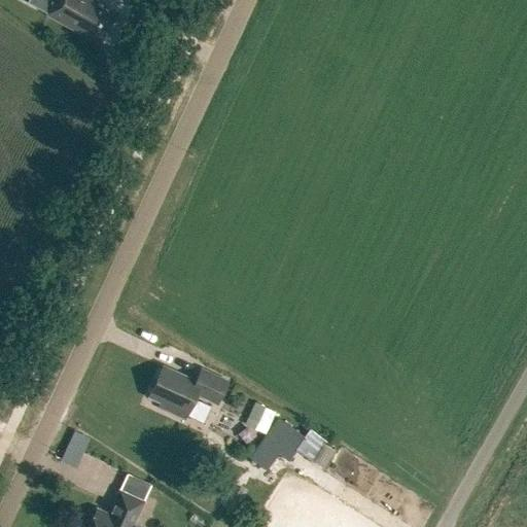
[(93,34),(104,13),(81,1),(81,0),(55,0),(47,13),(79,32),(81,28),(93,34)]
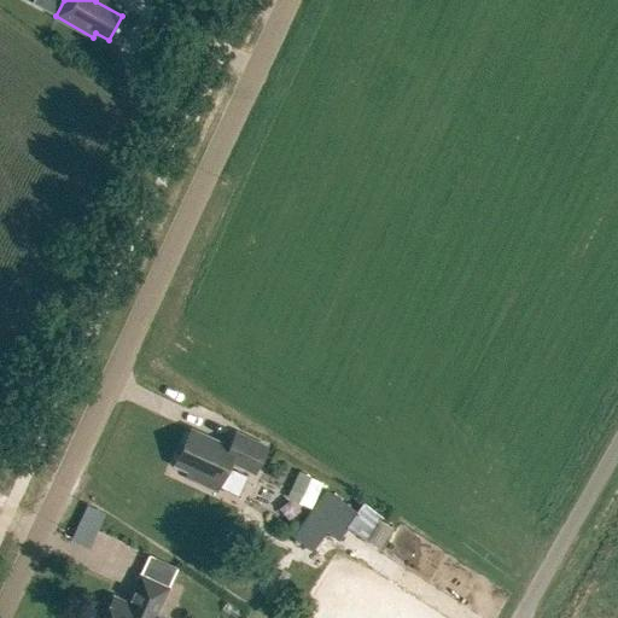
[(227,449),(190,431),(174,465),(188,472),(185,477),(215,491),(229,462),(254,473),(264,449),(234,435),(227,449)]
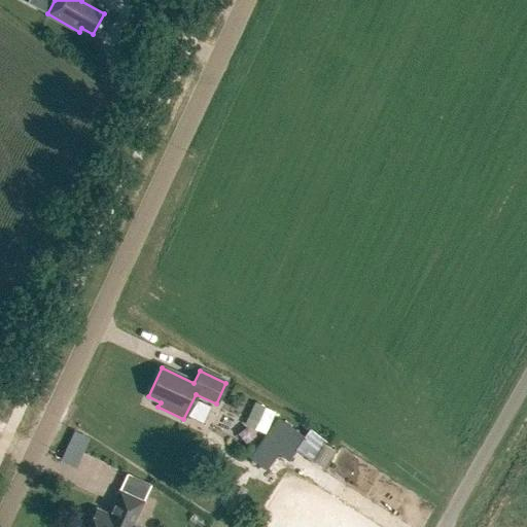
[(261,407),(252,414),(265,428),(274,421),(261,407)]
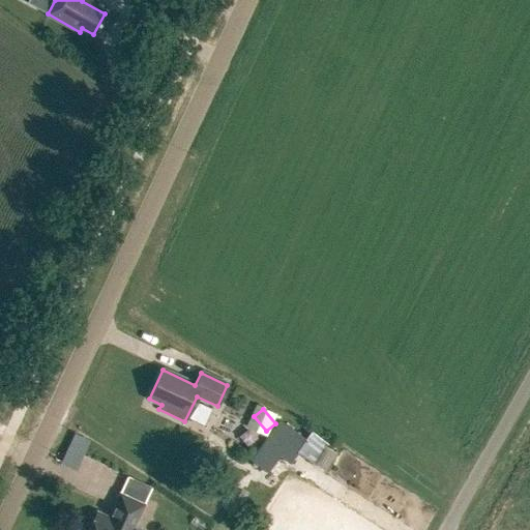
[(267,472),(280,455),(289,462),(297,451),(305,438),(283,422),(254,463),(267,472)]
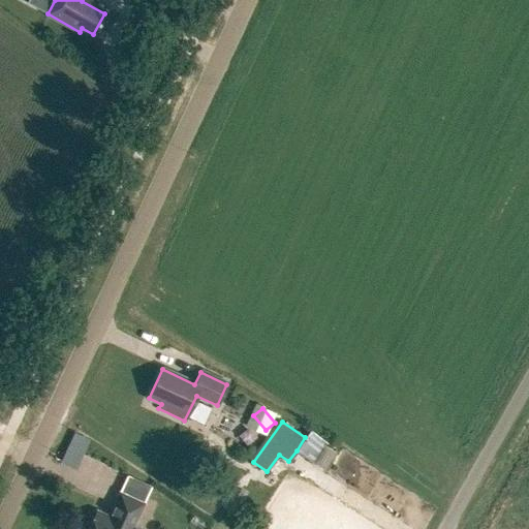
[(65,425),(52,453),(64,459),(78,431),(65,425)]
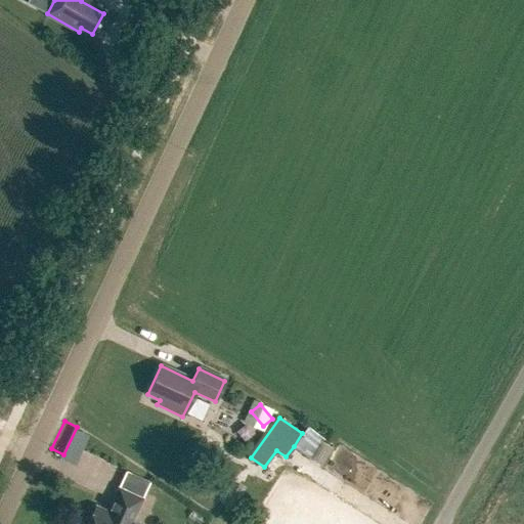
[(302,433),(294,446),(310,459),(311,457),(321,440),(324,436),(308,425),(302,433)]
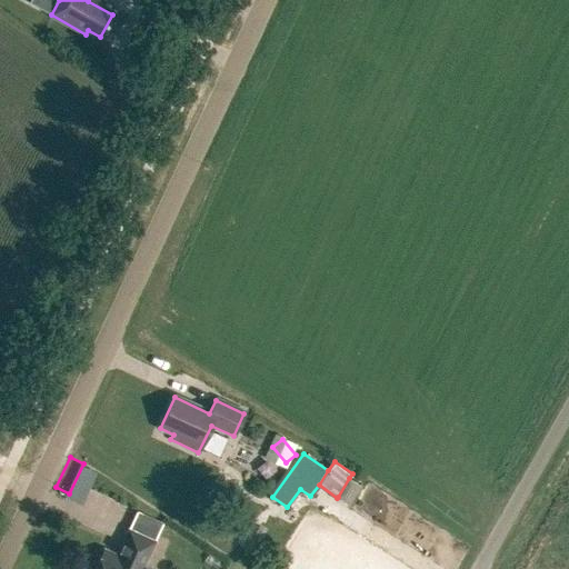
[(70,496),(88,503),(101,470),(85,463),(70,496)]
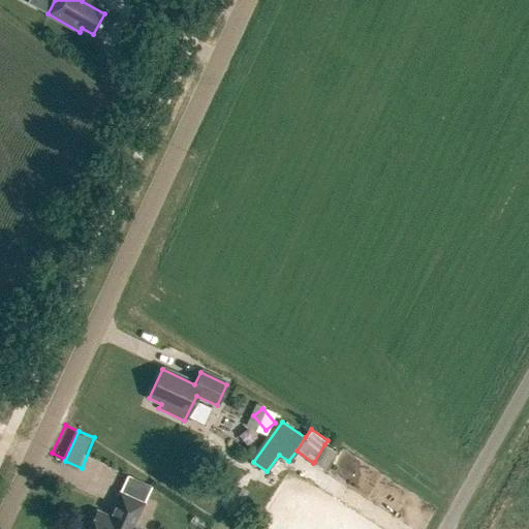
[(324,444),(314,462),(324,469),(336,453),(324,444)]
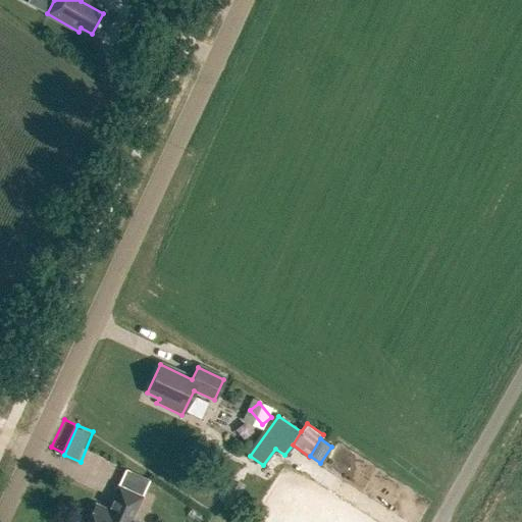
[(94,504),(85,521),(132,521),(129,521),(140,498),(116,486),(105,510),(94,504)]
